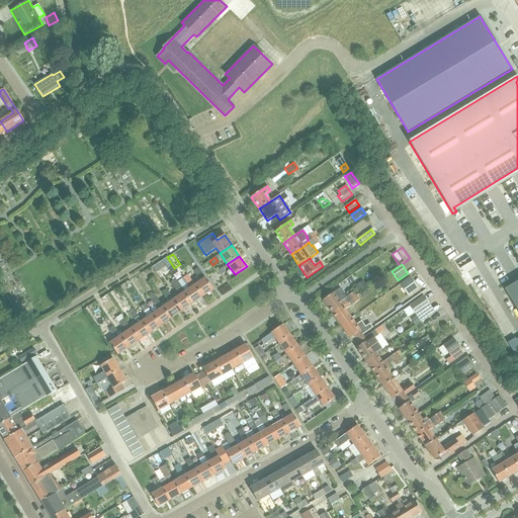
[(222,267),(217,271),(220,276),(225,272),(222,267)]
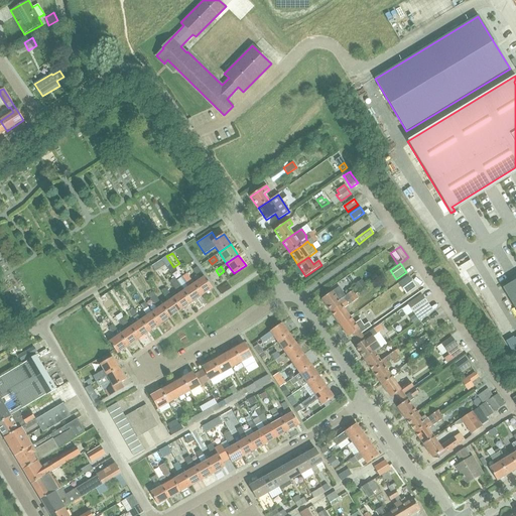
[(201,272),(197,267),(192,270),(196,275),(201,272)]
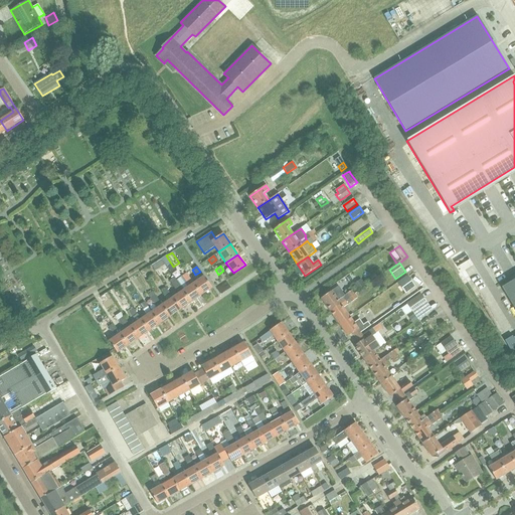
[(193,284),(190,279),(186,274),(182,277),(188,287),(183,291),(190,303),(201,295),(193,284)]
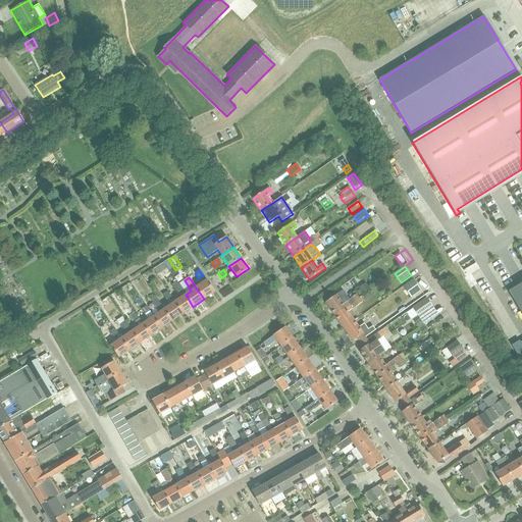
[(403,286),(411,298),(421,291),(413,279),(403,286)]
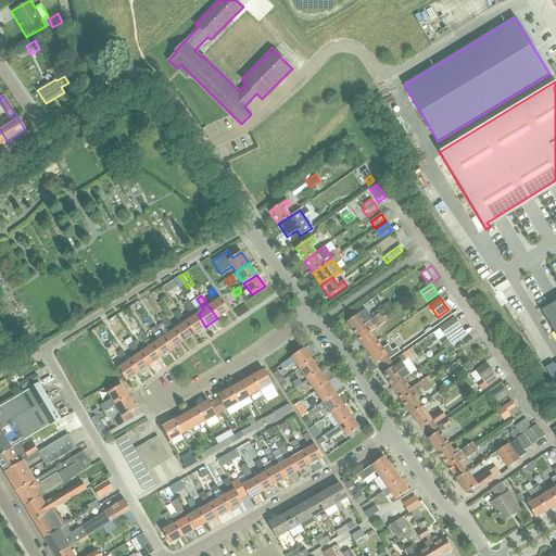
[(220,299),(209,306),(217,318),(228,311),(220,299)]
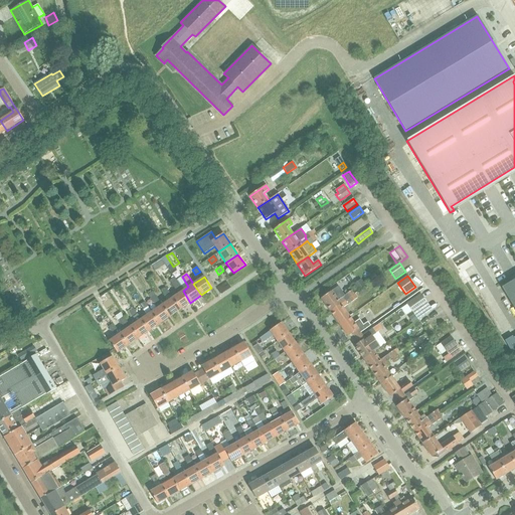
[(183,291),(176,281),(174,278),(169,281),(171,284),(178,294),(172,298),(180,310),(190,303),(183,291)]
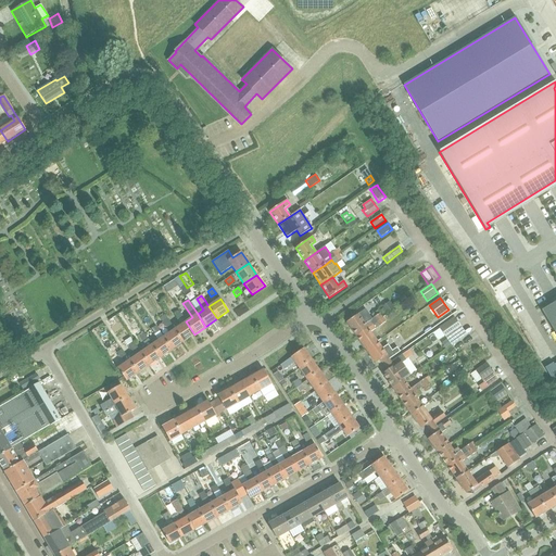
[(555,301),(542,311),(555,335),(555,301)]
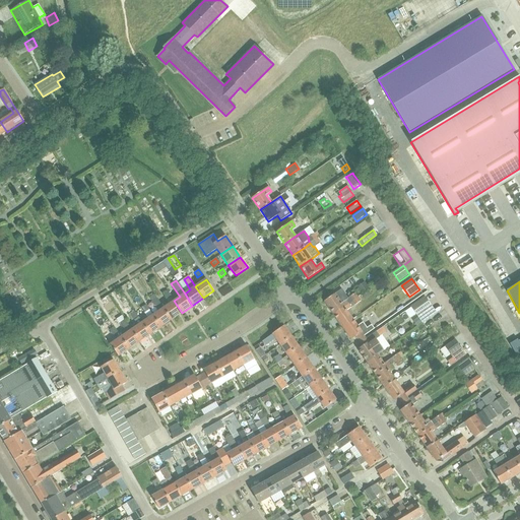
[(365,283),(356,288),(361,295),(369,288),(365,283)]
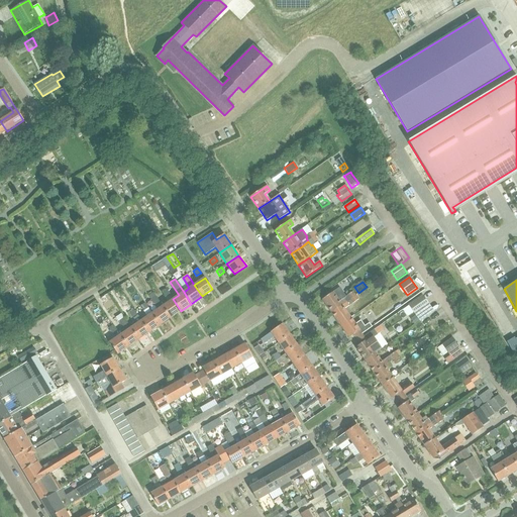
[(339,288),(322,300),(331,312),(355,295),(353,292),(347,295),(347,296),(346,297),(339,288)]
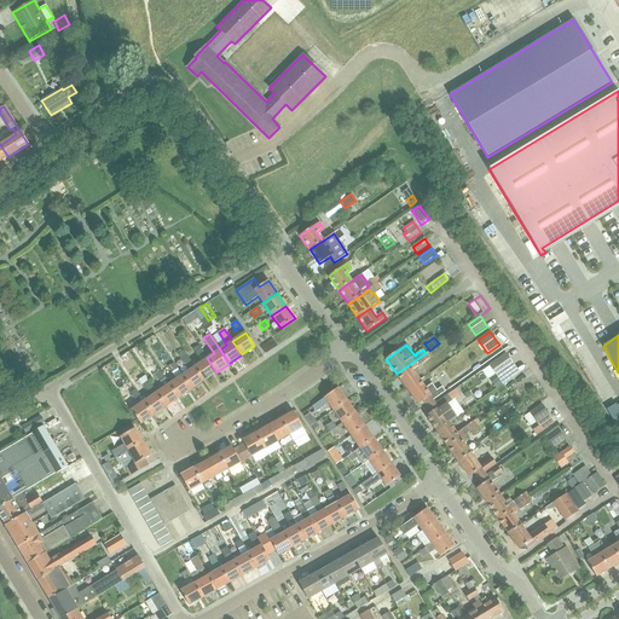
[(217,372),(207,358),(198,346),(192,350),(201,362),(195,366),(203,381),(217,372)]
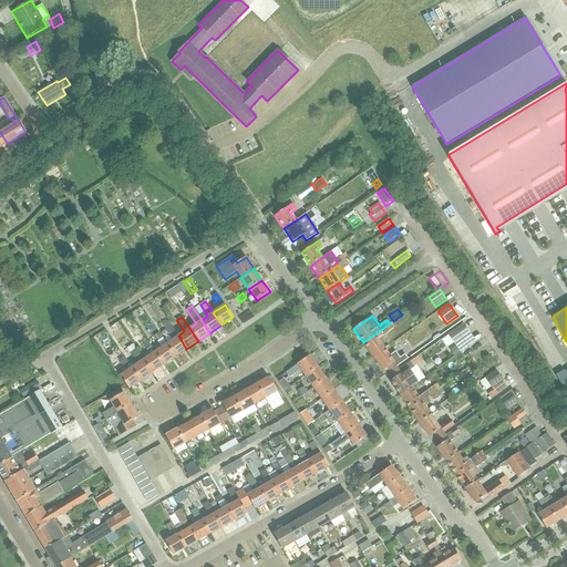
[(186,349),(178,336),(167,321),(163,325),(173,339),(166,343),(175,357),(186,349)]
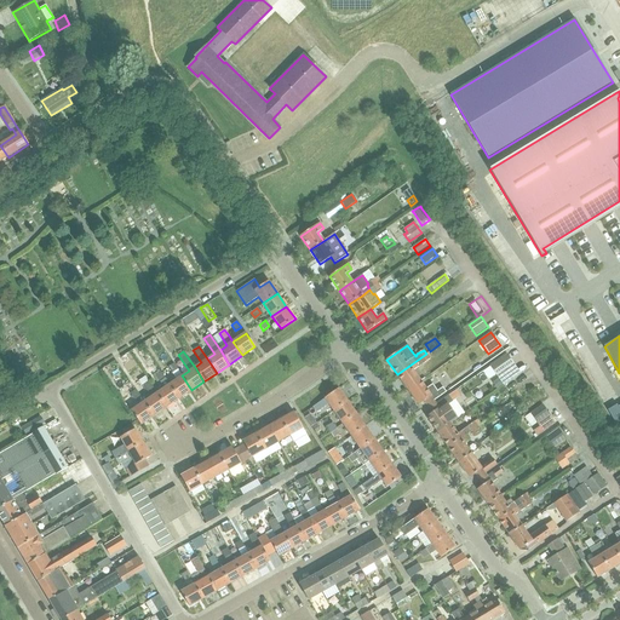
[(426,354),(397,374),(408,390),(420,380),(413,371),(430,359),(426,354)]
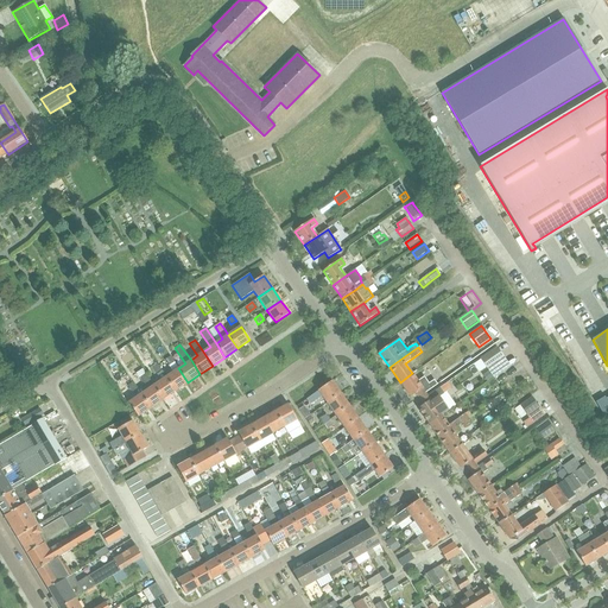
[(498,348),(481,359),(489,372),(494,378),(511,367),(498,348)]
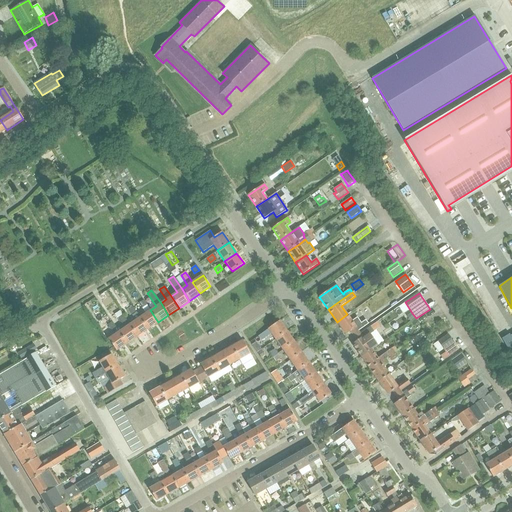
[(158,322),(150,310),(143,300),(139,303),(146,314),(140,317),(148,329),(158,322)]
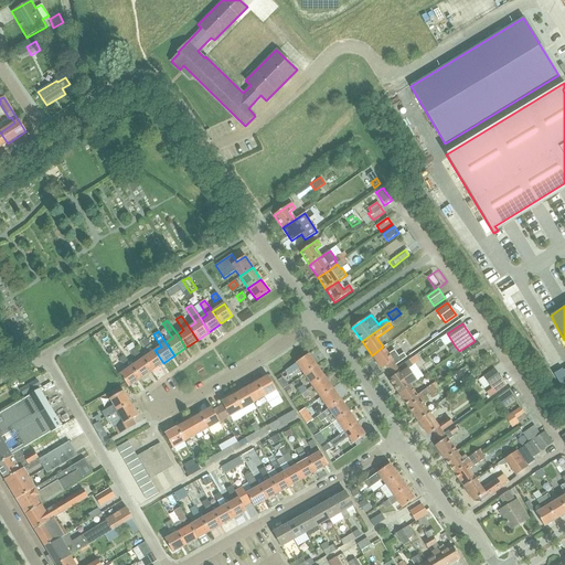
[(163,363),(155,350),(147,339),(141,343),(149,354),(142,359),(151,371),(163,363)]
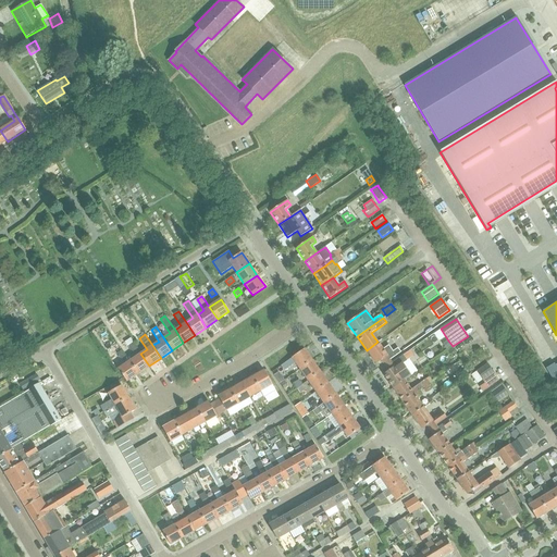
[(448,341),(443,344),(446,349),(453,346),(448,341)]
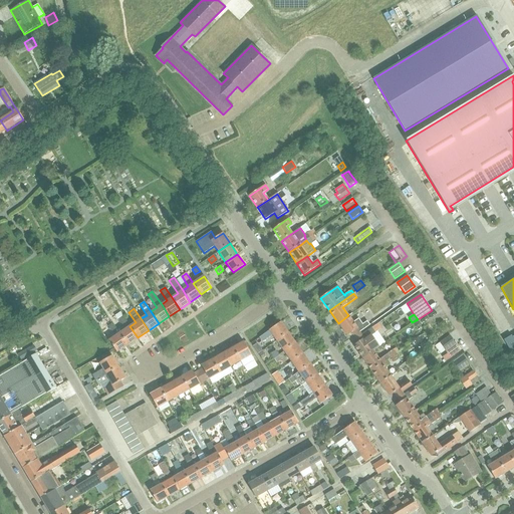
[(138,337),(130,326),(123,315),(118,319),(125,329),(119,333),(127,344),(138,337)]
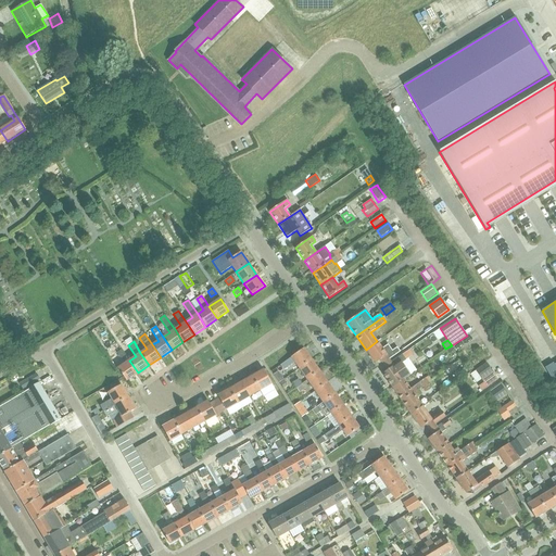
[(382,349),(377,341),(366,350),(376,363),(380,359),(382,364),(400,352),(396,348),(392,351),(388,344),(382,349)]
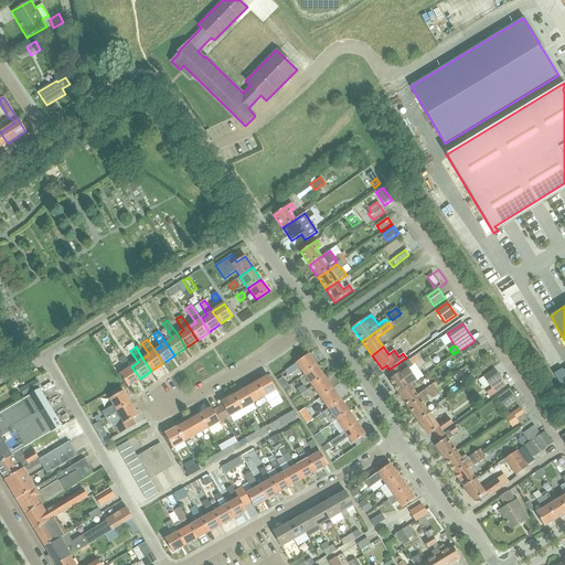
[(304,374),(317,365),(308,354),(285,371),(288,376),(299,369),(304,374)]
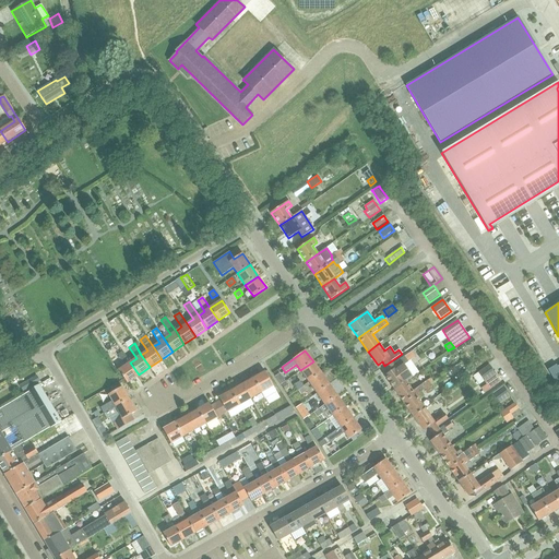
[(122,352),(118,355),(121,360),(127,357),(122,352)]
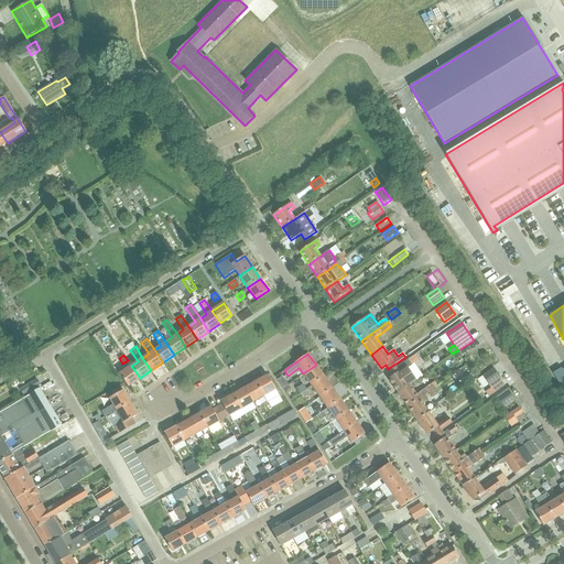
[(393,376),(388,379),(398,393),(409,384),(416,380),(423,376),(414,364),(415,362),(412,357),(390,372),(393,376)]
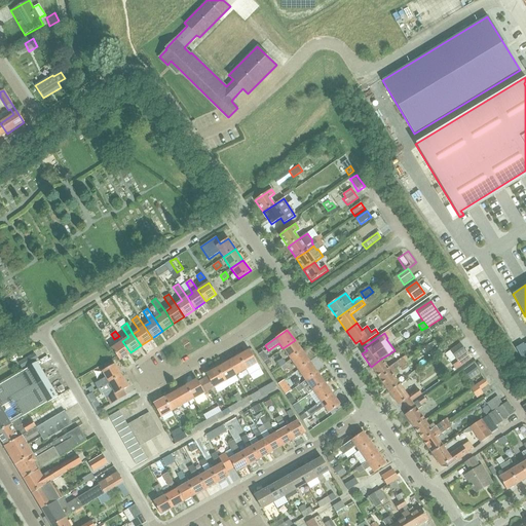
[(295,340),(283,348),(291,360),(302,351),(295,340)]
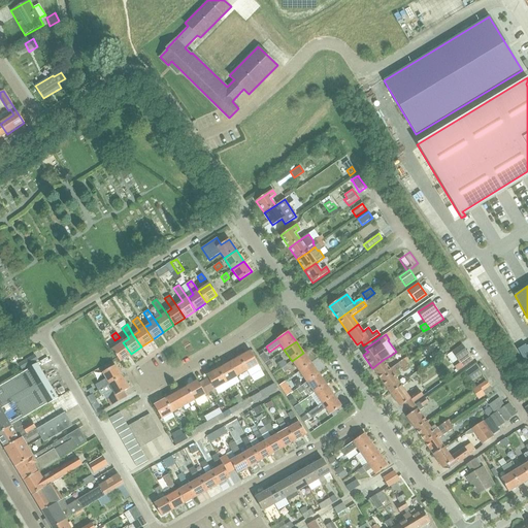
[(111,350),(117,358),(120,362),(131,354),(123,342),(111,350)]
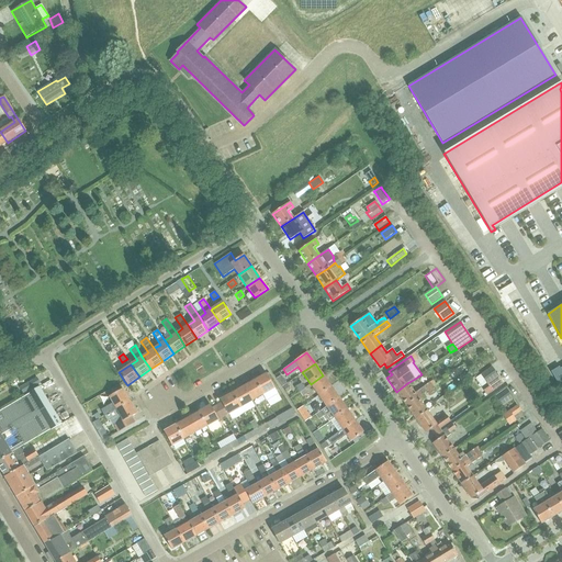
[(481,375),(486,384),(497,377),(492,368),(481,375)]
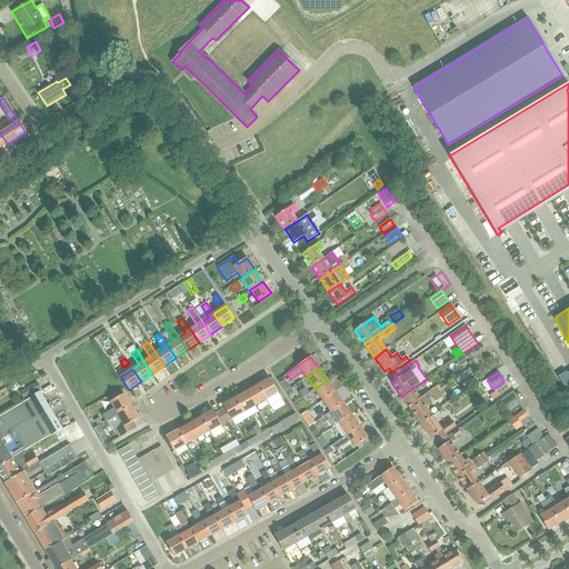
[(270,378),(258,385),(266,399),(270,406),(281,399),(278,392),(270,378)]
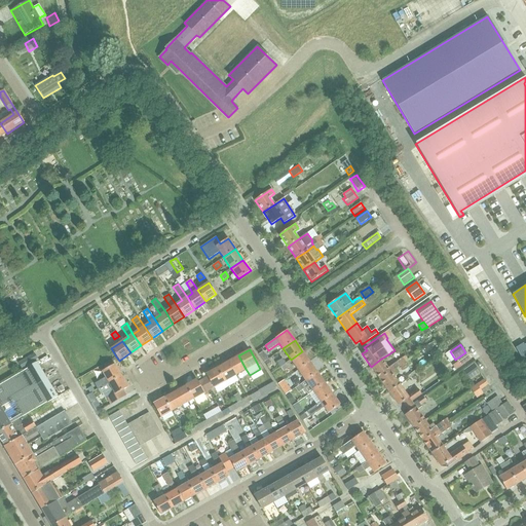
[(263,351),(259,354),(264,363),(268,360),(263,351)]
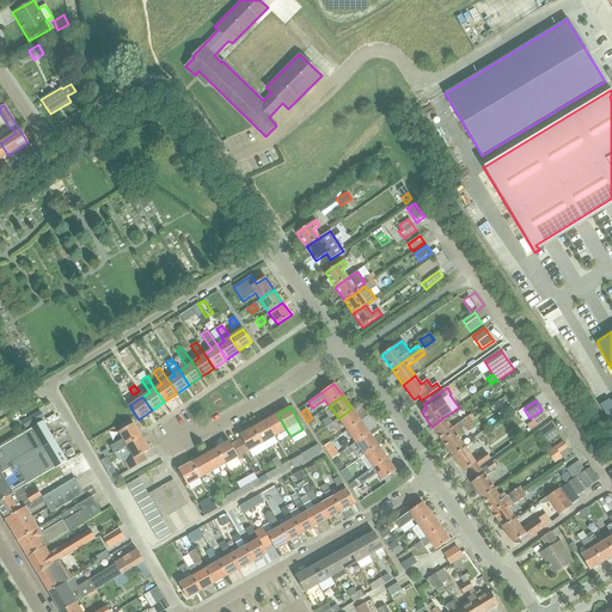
[(361,421),(352,409),(338,418),(347,430),(361,421)]
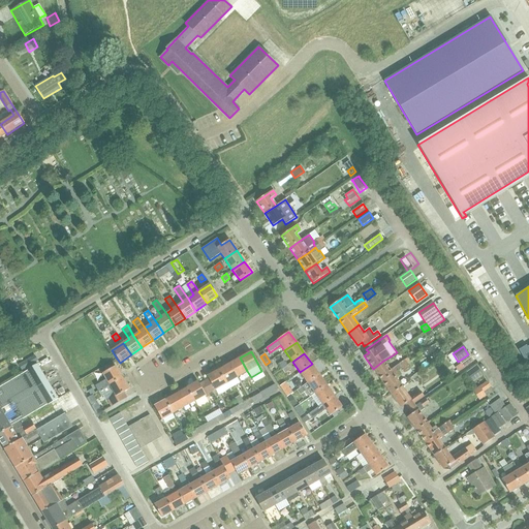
[(22,370),(37,361),(34,355),(19,365),(22,370)]
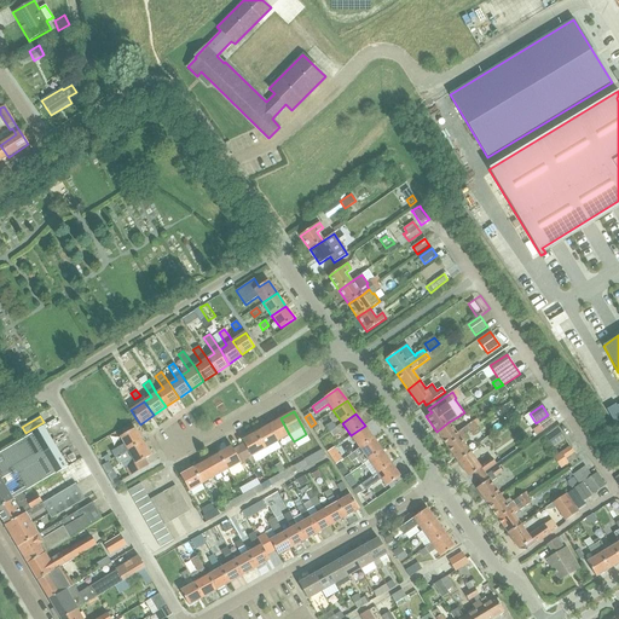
[(289,434),(281,418),(267,426),(277,441),(289,434)]
